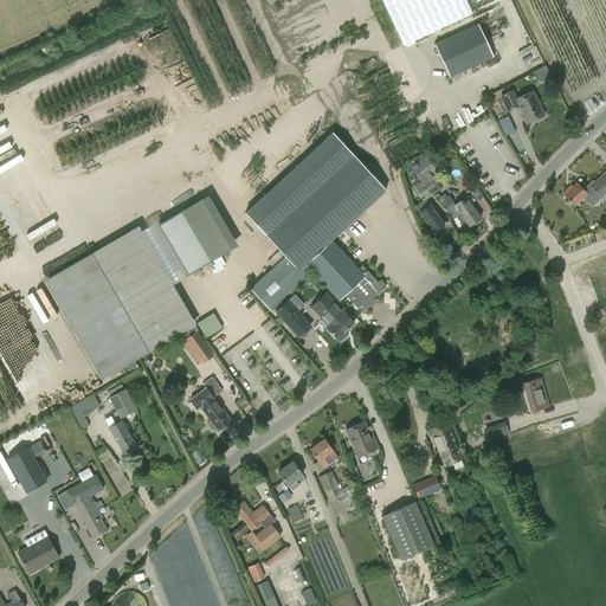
[(472,13),(465,0),(381,0),(404,46),(472,13)]
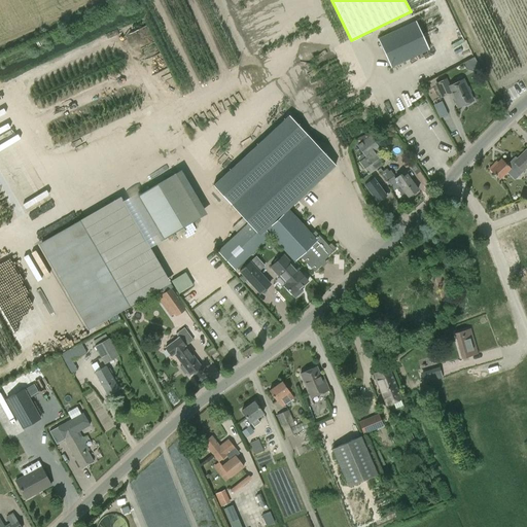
[(415,21),(378,38),(391,68),(428,50),(415,21)]
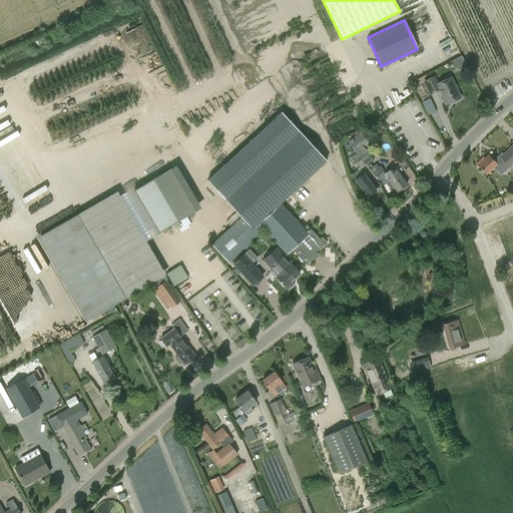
[(449,62),(453,68),(461,70),(467,67),(462,55),(449,62)]
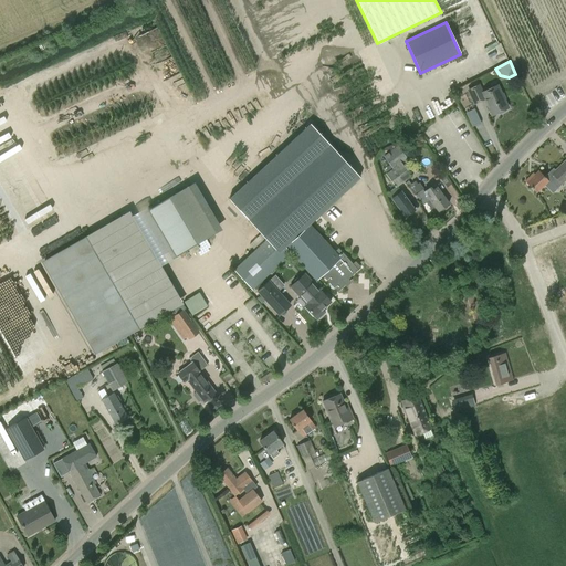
[(479,84),(467,88),(473,105),(484,100),(492,115),(496,113),(500,115),(506,112),(506,108),(507,107),(498,86),(483,93),(479,84)]
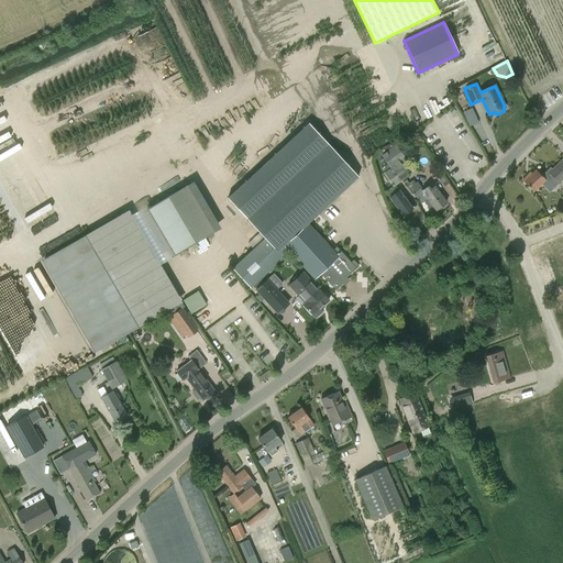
[(471,129),(474,127),(479,124),(476,117),(467,120),(471,129)]
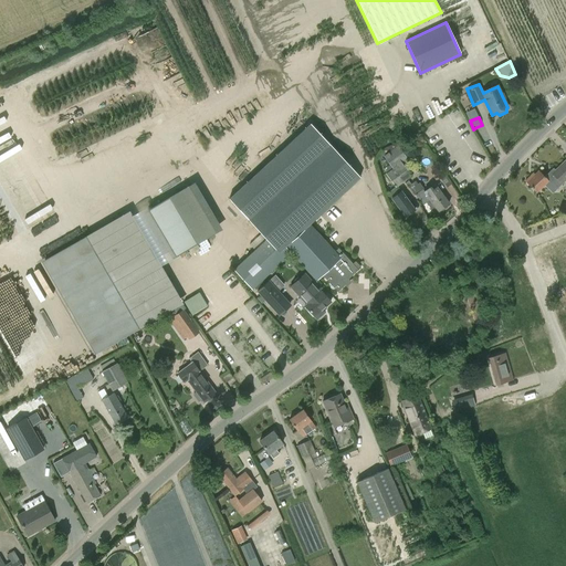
[(310,124),(229,199),(261,234),(249,244),(254,250),(233,270),(251,290),(252,289),(260,282),(291,253),(316,281),(323,274),(336,290),(354,273),(358,270),(338,249),(335,252),(325,241),(310,224),(320,215),(359,178),(310,124)]
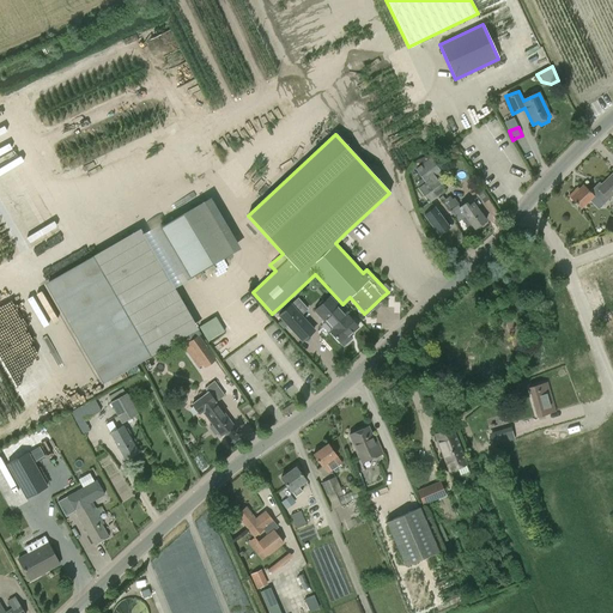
[(425,183),(436,198),(445,190),(443,188),(449,183),(445,178),(451,174),(435,151),(422,157),(411,163),(425,183)]
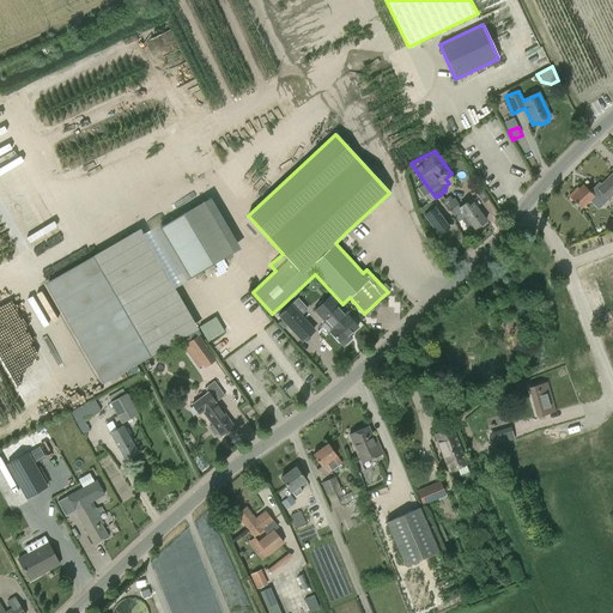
[(577,187),(569,196),(581,208),(589,200),(593,196),(594,195),(596,198),(602,205),(608,200),(612,195),(612,196),(612,173),(601,184),(599,182),(589,192),(583,184),(580,189),(577,187)]
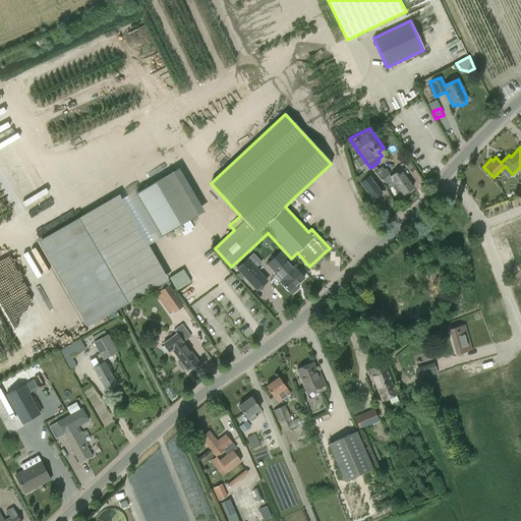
[(370,168),(361,156),(355,160),(364,173),(370,168)]
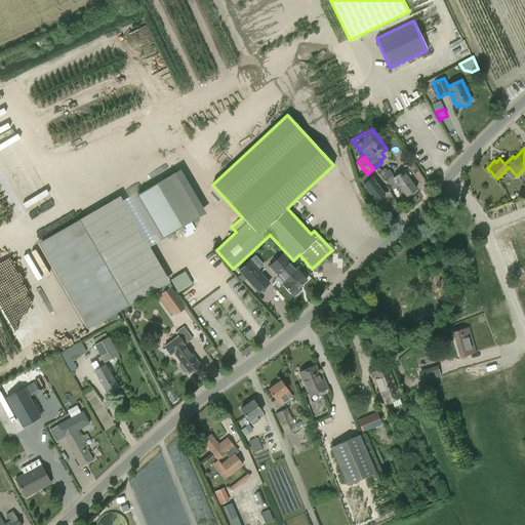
[(413,172),(416,170),(418,169),(413,161),(408,164),(413,172)]
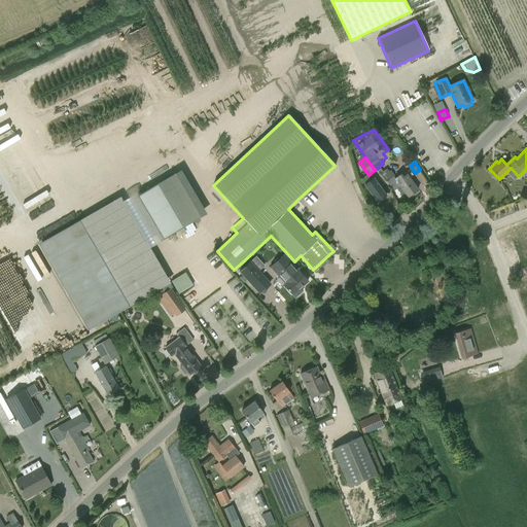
[(379,174),(380,173),(386,182),(387,181),(394,190),(396,188),(400,194),(403,191),(408,197),(410,196),(412,197),(416,194),(416,191),(418,189),(407,174),(402,177),(400,174),(396,177),(395,175),(394,175),(390,170),(389,171),(386,168),(383,171),(380,168),(377,171),(379,174)]
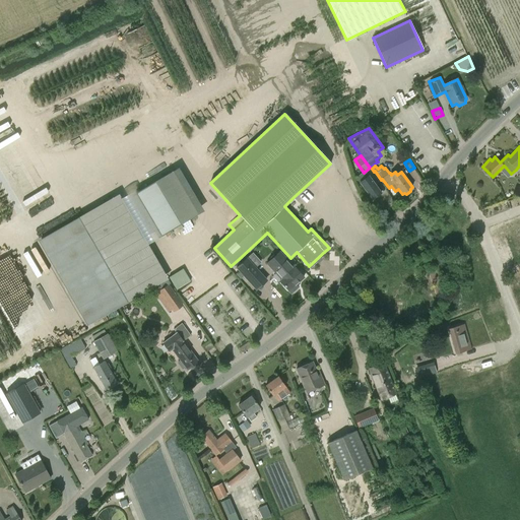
[(164,234),(203,210),(204,210),(184,176),(179,168),(138,191),(164,234)]
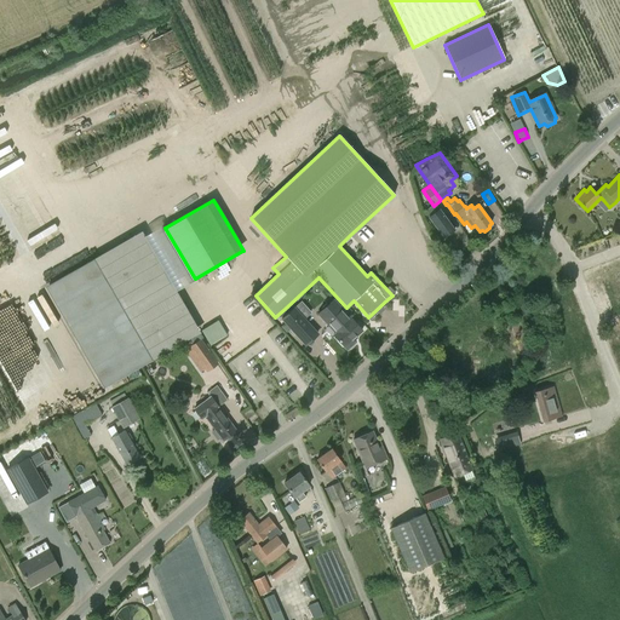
[(440,210),(428,218),(443,237),(454,230),(440,210)]
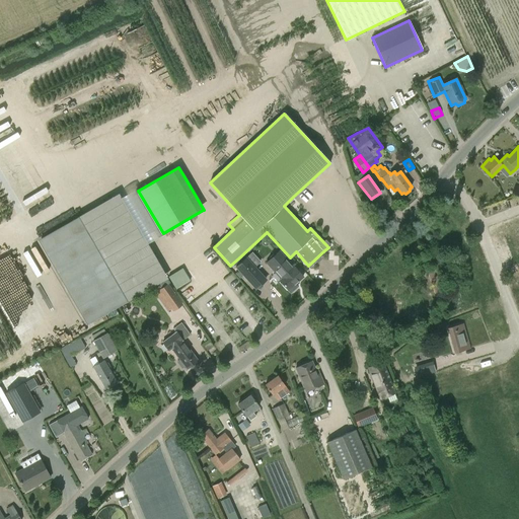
[(167,278),(119,193),(78,216),(39,239),(87,324),(128,301),(167,278)]
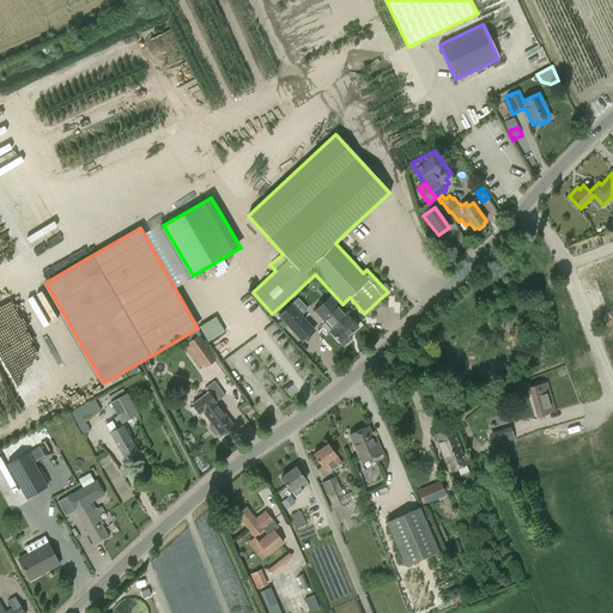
[(314,311),(332,331),(331,331),(344,346),(351,339),(349,335),(358,327),(331,296),(314,311)]
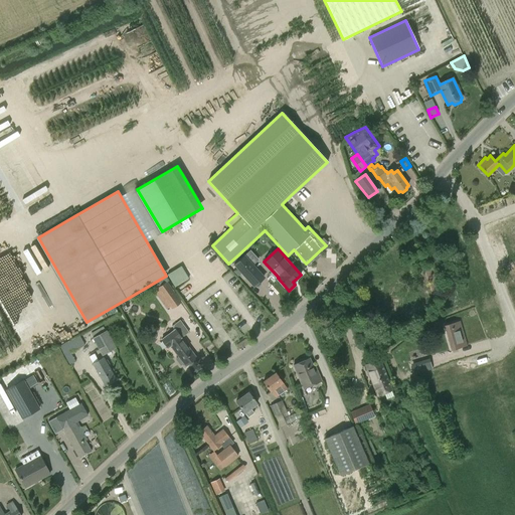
[(233,265),(246,279),(256,269),(253,266),(259,261),(249,250),(233,265)]
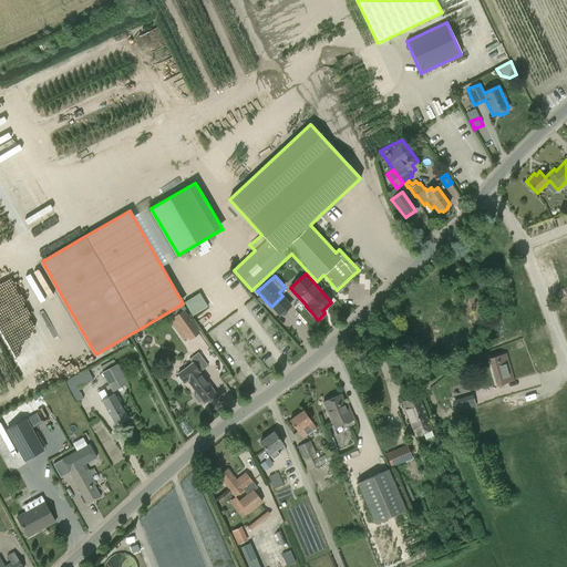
[(199,292),(184,302),(192,316),(208,307),(199,292)]
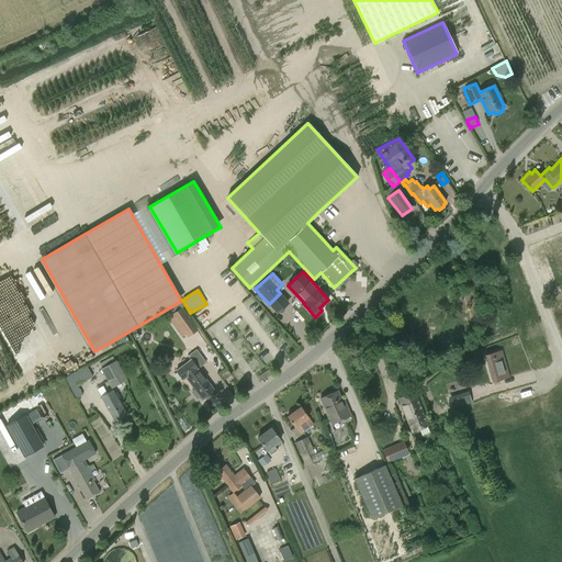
[(198,329),(182,306),(171,314),(187,337),(193,332),(198,329)]
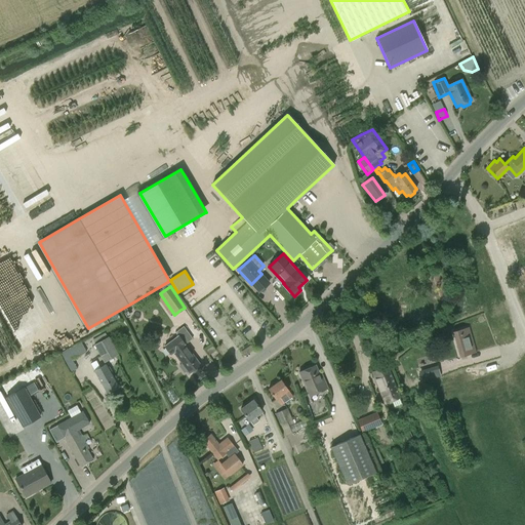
[(200,364),(185,345),(193,338),(184,326),(175,332),(177,336),(164,347),(171,355),(173,353),(183,365),(182,366),(180,368),(183,370),(185,371),(187,370),(189,373),(200,364)]
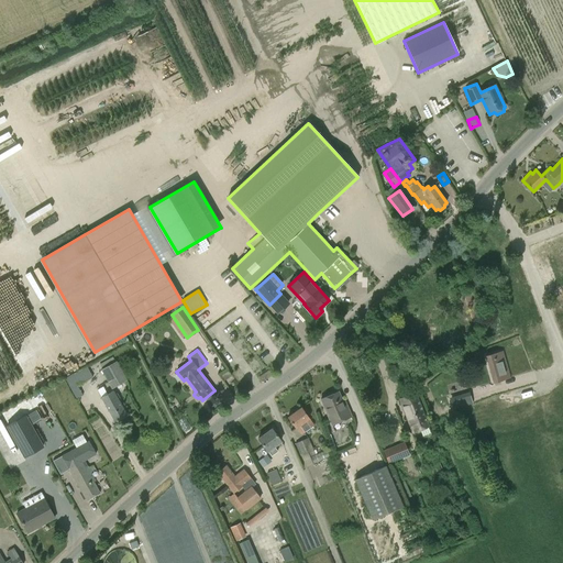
[(510,377),(503,351),(485,356),(493,383),(510,377)]
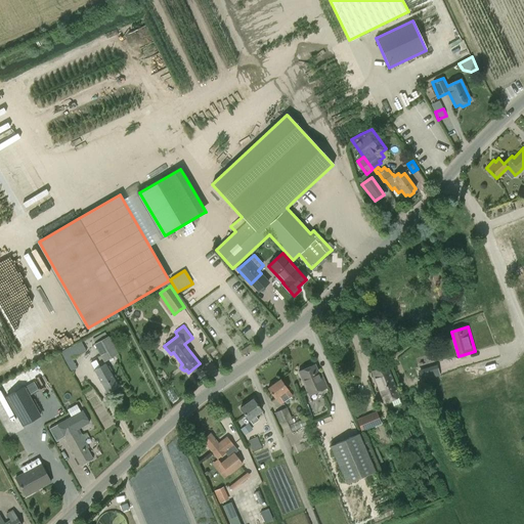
[(94,344),(104,361),(119,353),(108,336),(94,344)]
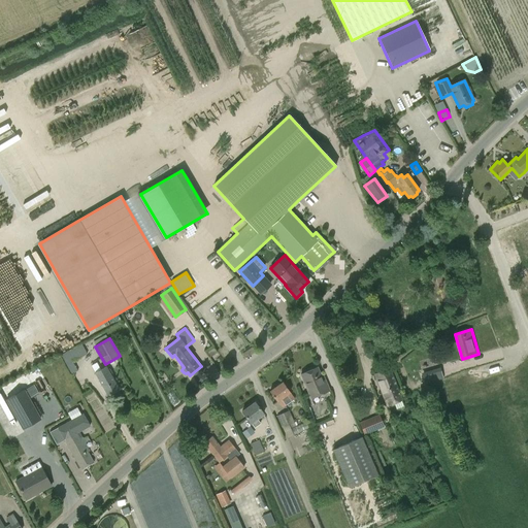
[(76,347),(61,355),(66,365),(72,361),(81,357),(76,347)]
